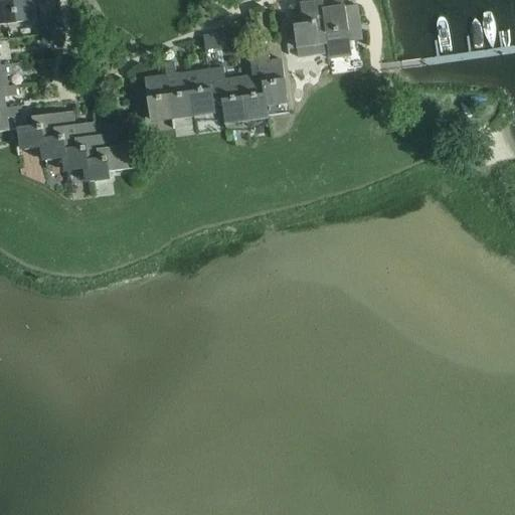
[(33,0),(22,0),(0,3),(0,25),(37,21),(33,0)]
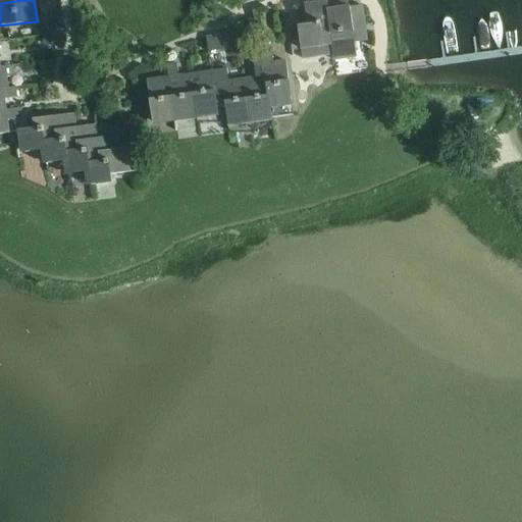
[(290,40),(291,40),(293,49),(296,49),(297,55),(331,51),(332,55),(333,55),(326,2),(326,0),(322,0),(304,3),(307,24),(289,28),(290,40)]
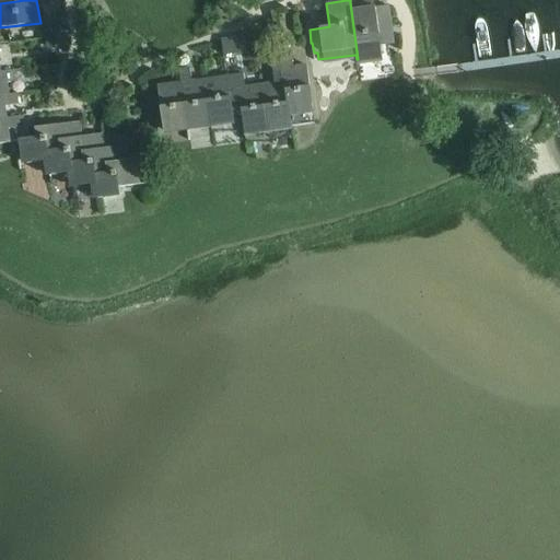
[(372,0),(350,2),(358,59),(382,56),(380,42),(389,41),(388,33),(394,32),(389,6),(375,7),(374,7),(372,0)]
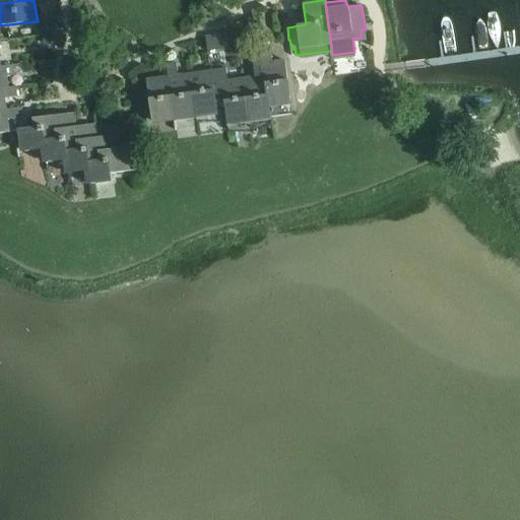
[(66,42),(63,22),(49,24),(51,45),(66,42)]
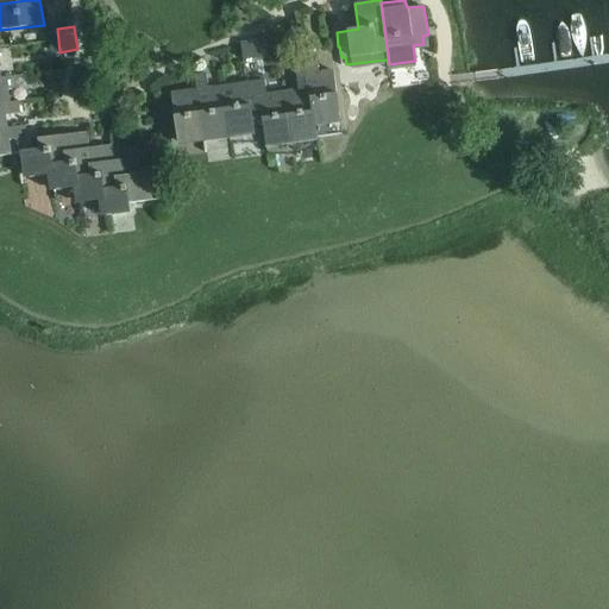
[(253,41),(239,43),(242,61),(256,58),(253,41)]
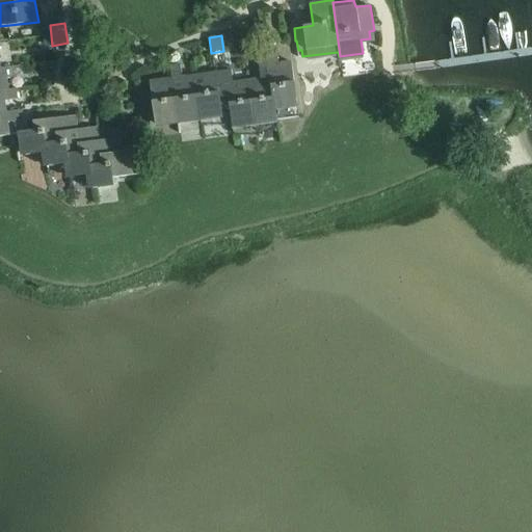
[(276,51),(266,52),(268,67),(269,77),(275,120),(299,116),(291,61),(278,63),(276,51)]
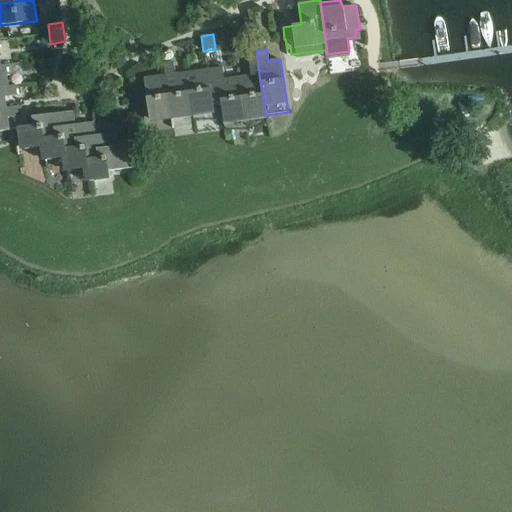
[(256,50),(247,51),(249,65),(258,64),(256,50)]
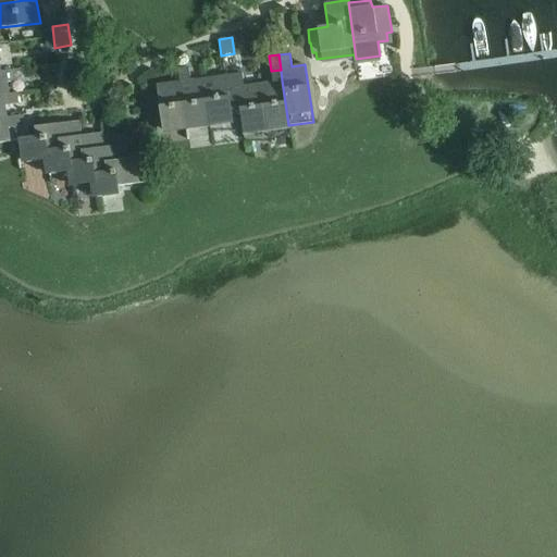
[(188,66),(177,69),(180,82),(186,127),(210,124),(203,78),(192,79),(189,66),(188,66)]
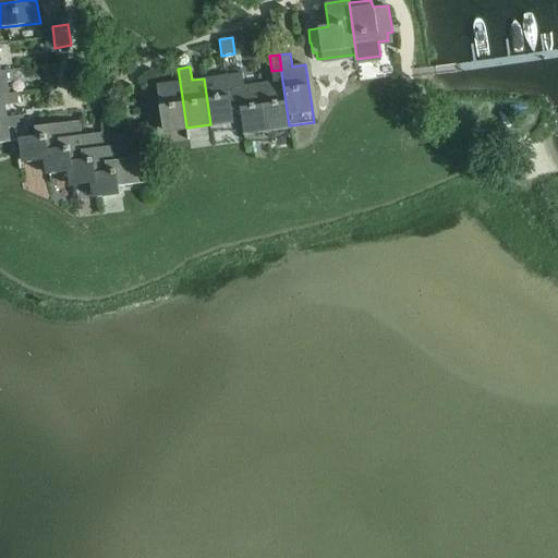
[(0,71),(0,95),(4,95),(2,83),(15,82),(14,70),(1,72),(0,71)]
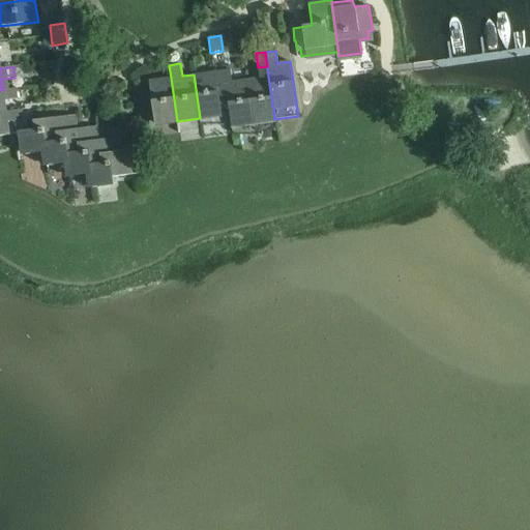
[(230,68),(223,69),(228,104),(231,129),(253,126),(246,80),(232,82),(230,68)]
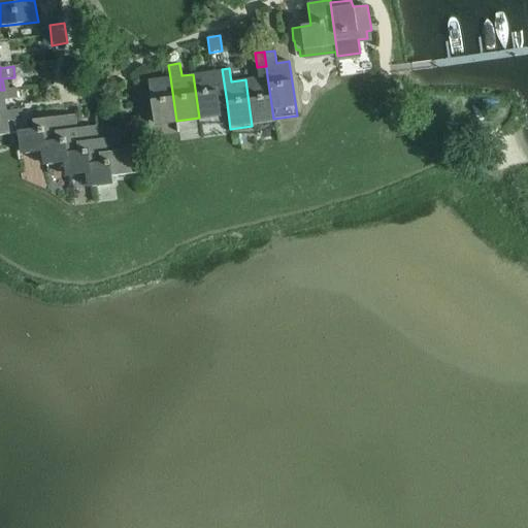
[(215,70),(193,74),(199,118),(199,121),(222,118),(220,104),(227,103),(222,69),(215,70)]
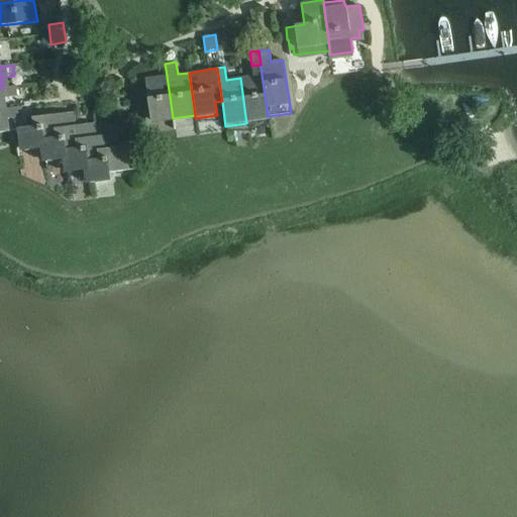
[(262,75),(240,78),(246,123),(269,120),(269,119),(268,116),(262,75)]
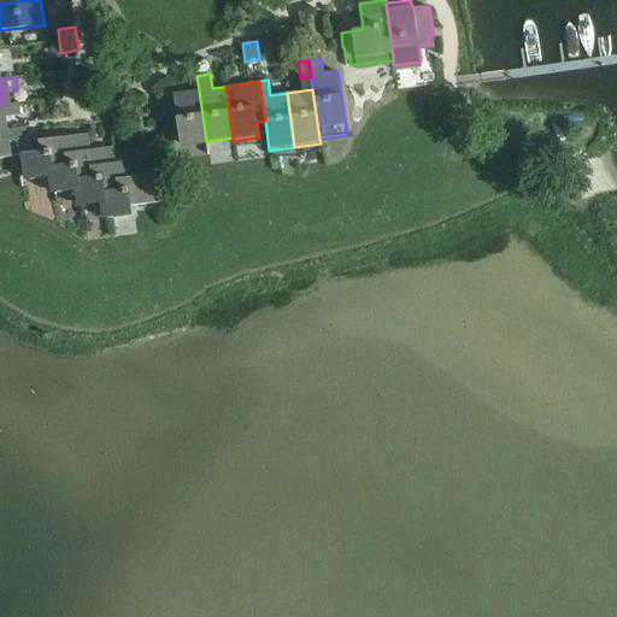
[(175,109),(164,111),(166,124),(177,123),(181,146),(206,141),(199,90),(172,94),(175,109)]
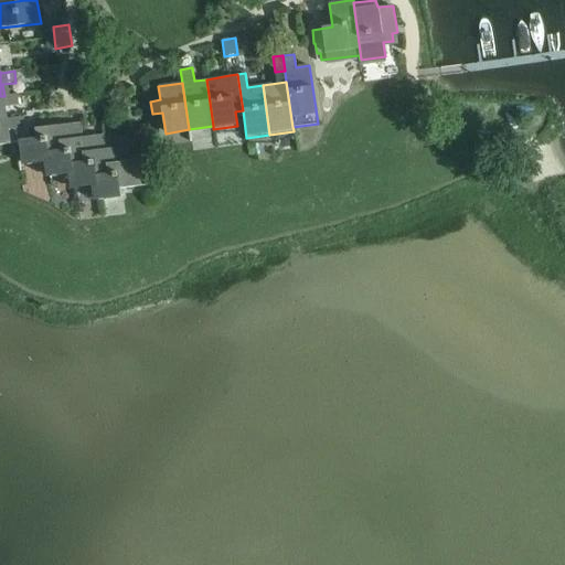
[(0,96),(0,119),(8,119),(6,108),(19,106),(18,94),(4,96),(0,96)]
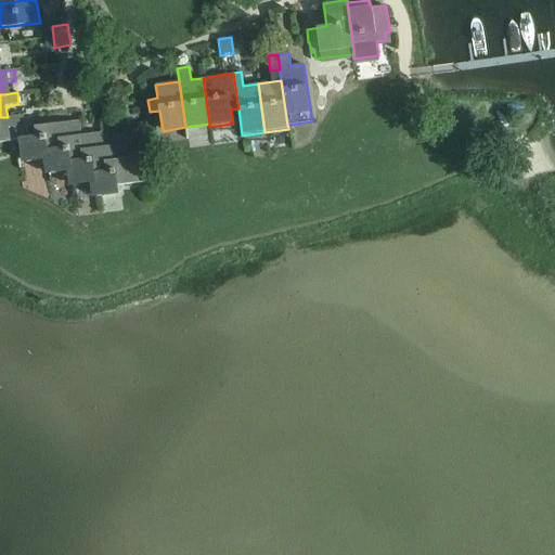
[(0,117),(0,142),(10,141),(9,129),(22,127),(21,115),(8,117),(0,117)]
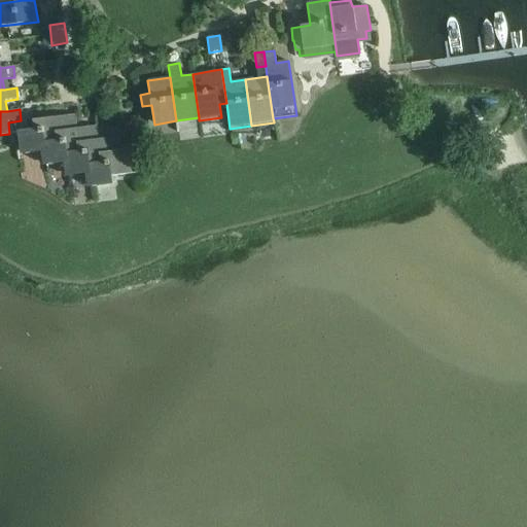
[(20,155),(41,151),(76,147),(74,129),(72,114),(32,119),(33,130),(16,132),(20,155)]
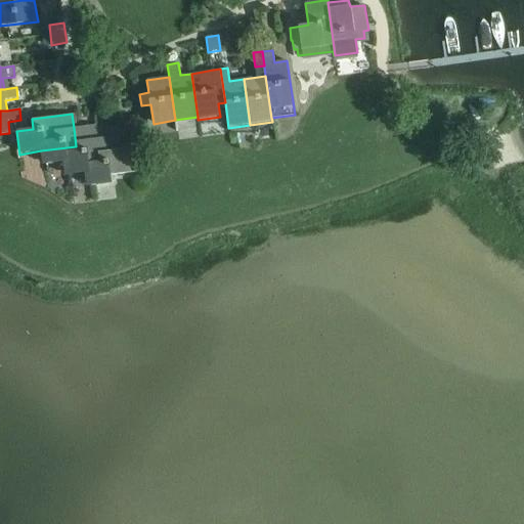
[(76,146),(41,150),(42,165),(62,163),(98,157),(96,138),(93,125),(74,128),(76,146)]
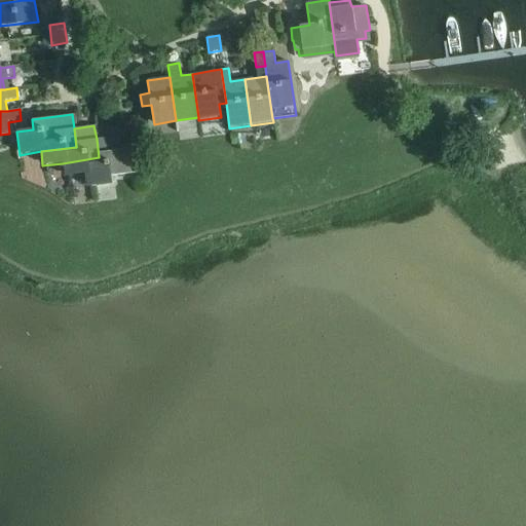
[(99,157),(63,163),(65,177),(85,174),(123,167),(121,150),(119,136),(115,137),(97,139),(99,157)]
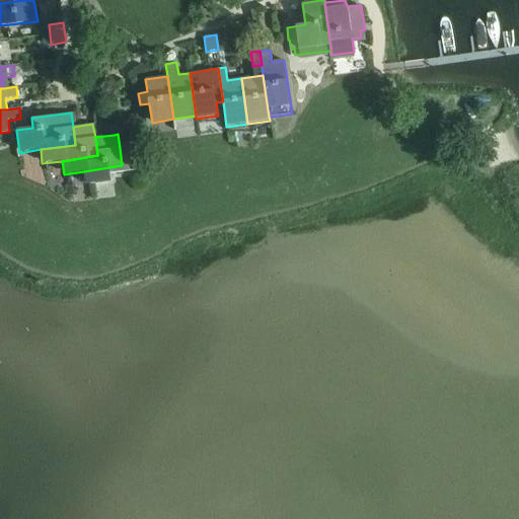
[(122,165),(84,171),(85,184),(112,181),(110,172),(134,169),(133,160),(141,159),(140,145),(120,148),(122,165)]
